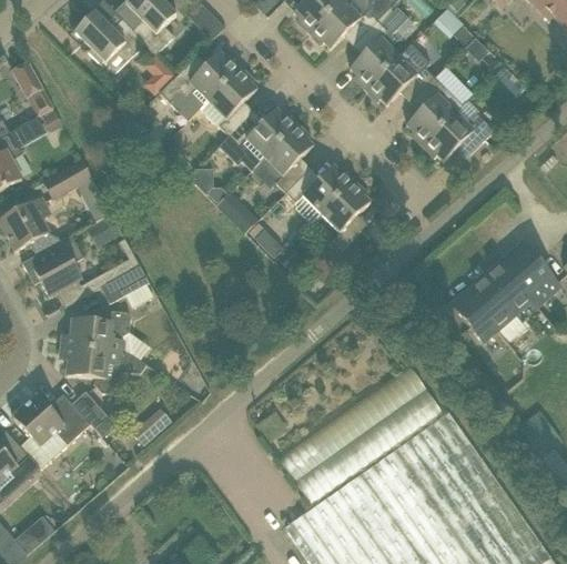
[(145,42),(145,43),(157,54),(175,36),(165,26),(176,14),(174,11),(175,10),(176,11),(178,10),(168,0),(130,0),(127,3),(143,20),(134,29),(133,30),(145,42)]
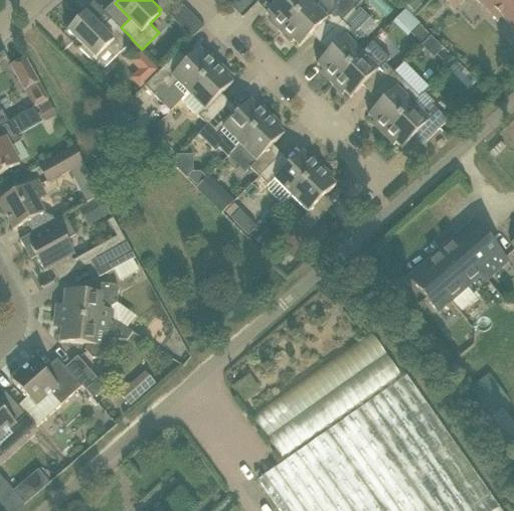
[(270,18),(281,29),(310,0),(276,0),(267,10),(273,16),(270,18)]
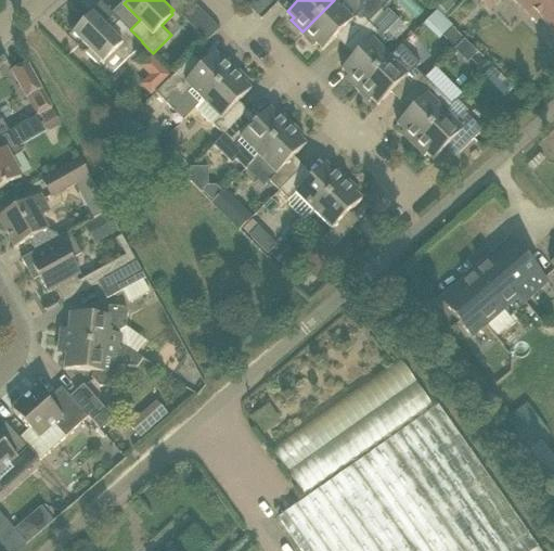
[(342,29),(350,39),(375,15),(359,0),(334,0),(303,31),(314,43),(317,40),(323,47),(342,29)]
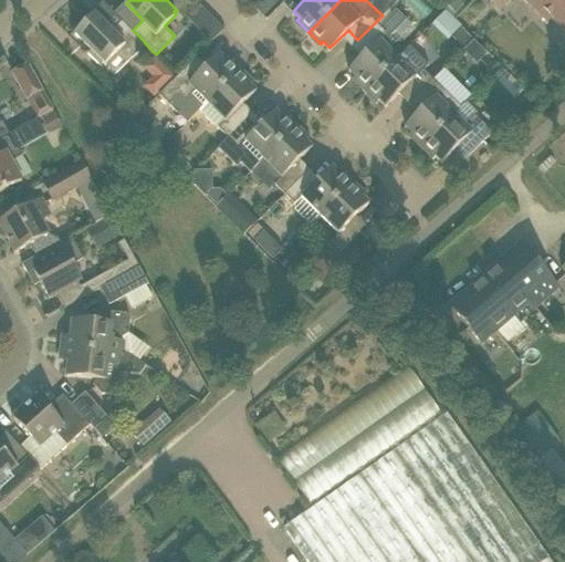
[(493,0),(501,7),(508,0),(527,0),(547,20),(552,16),(564,29),(564,0),(493,0)]
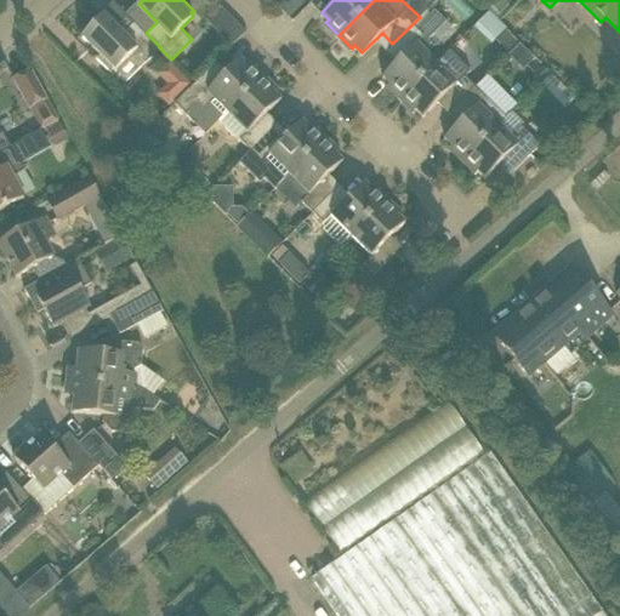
[(387,84),(400,97),(437,61),(426,49),(432,41),(430,38),(448,20),(436,7),(431,12),(427,9),(420,17),(392,44),(403,55),(384,74),(391,81),(387,84)]
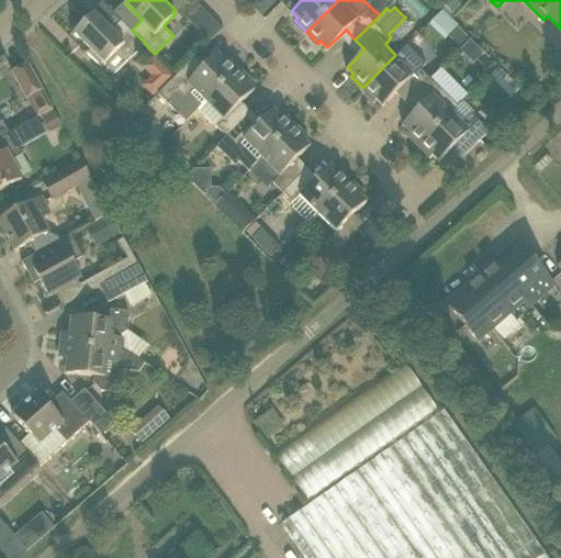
[(440,8),(429,21),(447,34),(457,21),(440,8)]
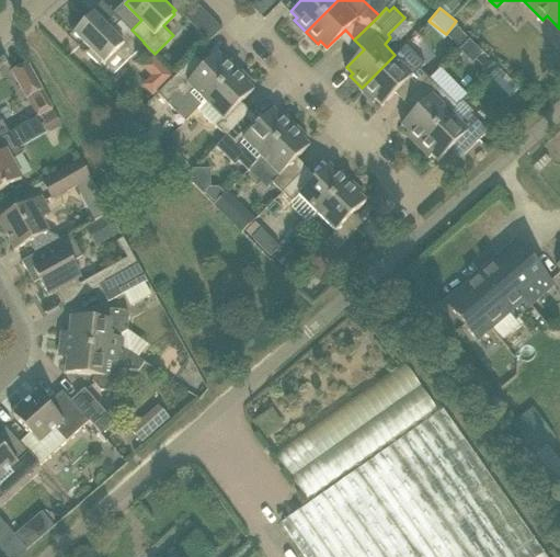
[(94,11),(75,31),(90,46),(87,49),(101,63),(103,60),(105,61),(116,50),(126,60),(144,43),(144,42),(132,30),(133,29),(122,19),(111,29),(94,11)]
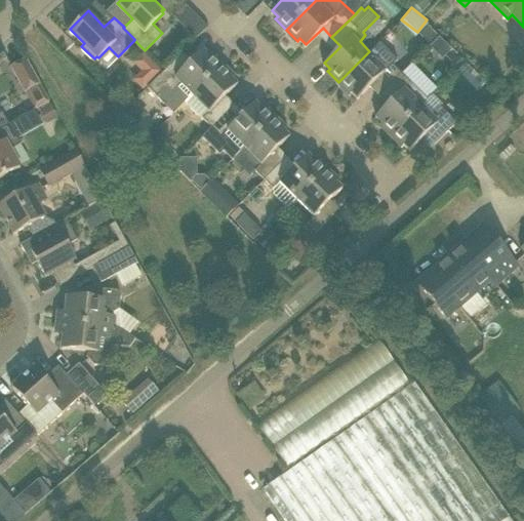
[(208,24),(198,13),(193,18),(193,26),(200,33),(208,24)]
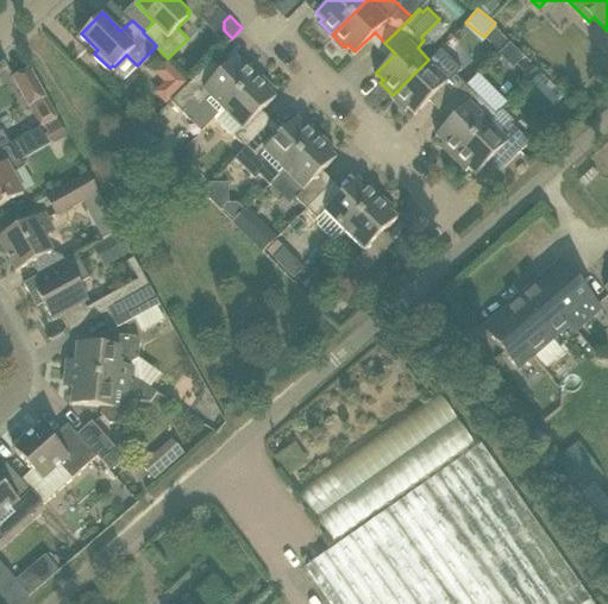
[(500,51),(514,64),(525,54),(511,41),(500,51)]
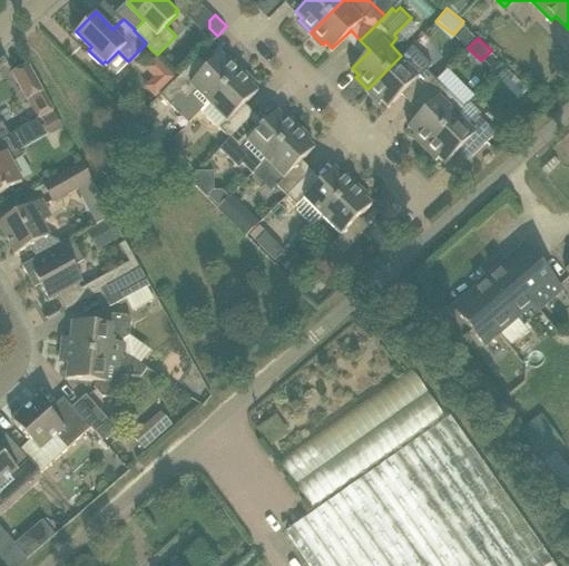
[(437,77),(428,68),(432,64),(413,44),(401,56),(368,89),(380,101),(382,98),(389,105),(406,87),(417,97),(437,77)]
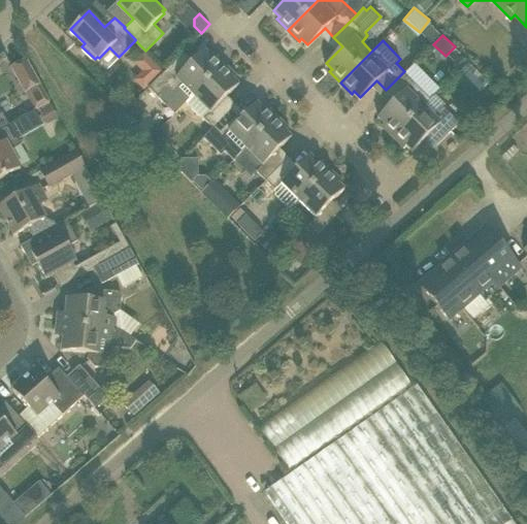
[(211,54),(205,47),(189,64),(179,55),(149,87),(175,112),(188,100),(225,62),(213,51),(211,54)]
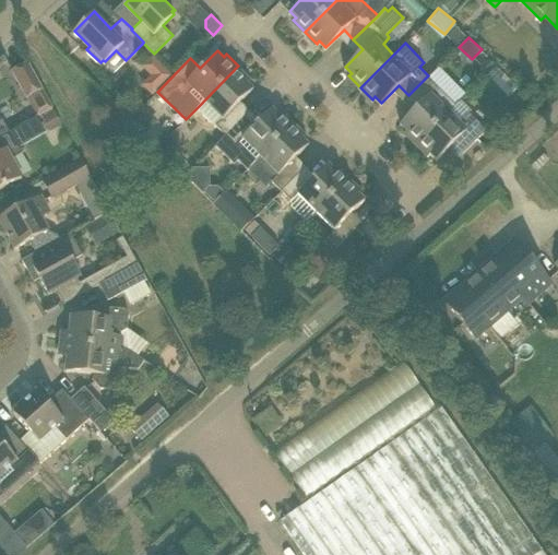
[(28,60),(14,68),(13,69),(27,96),(43,87),(28,60)]
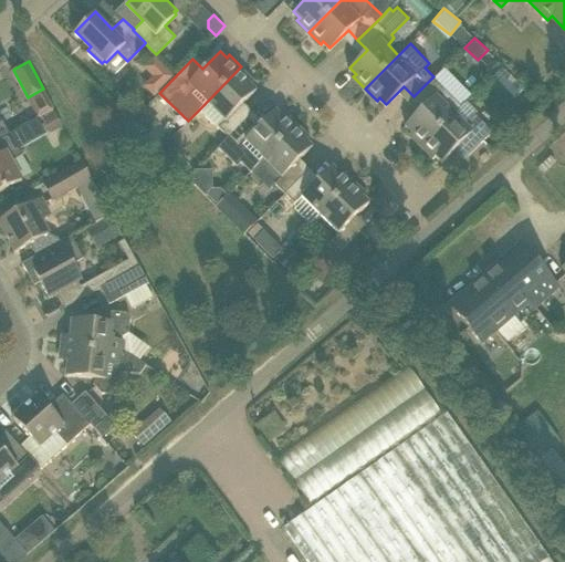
[(253,79),(241,66),(201,107),(229,135),(249,115),(239,106),(257,89),(250,82),(253,79)]
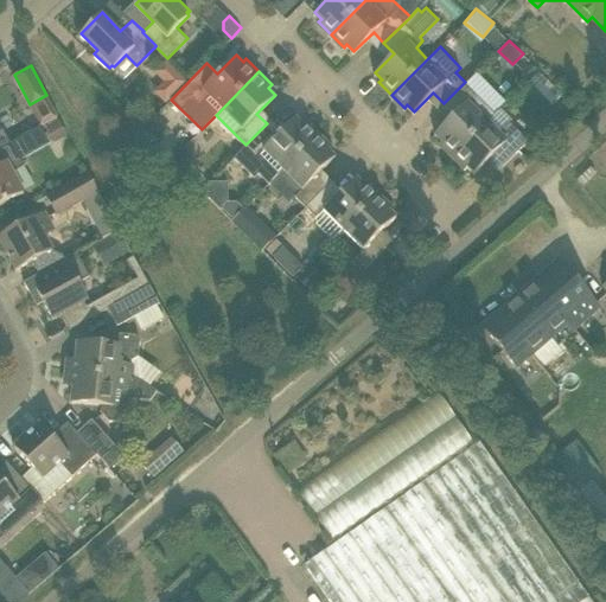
[(439,142),(452,155),(488,120),(476,108),(484,101),(465,82),(444,103),(454,113),(435,133),(442,140),(439,142)]
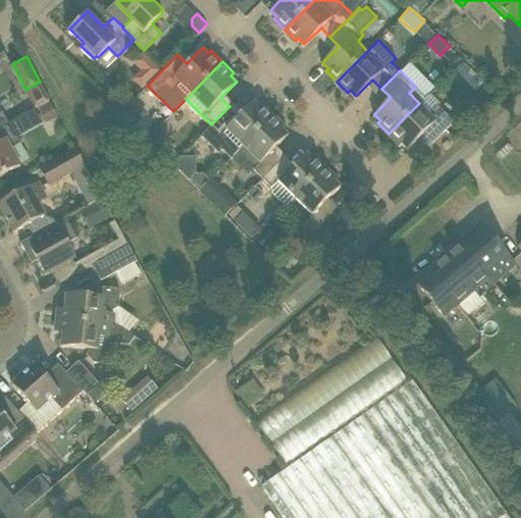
[(261,105),(255,99),(239,115),(229,106),(211,124),(202,135),(219,152),(236,136),(244,144),(274,113),(263,102),(261,105)]
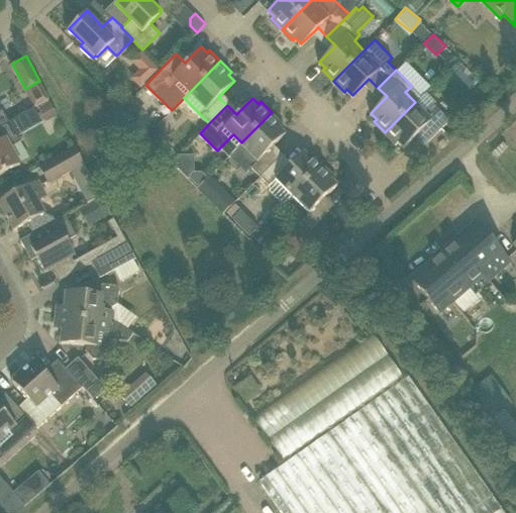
[(425,112),(415,102),(385,132),(396,143),(398,140),(404,146),(420,130),(429,139),(450,118),(434,102),(425,112)]
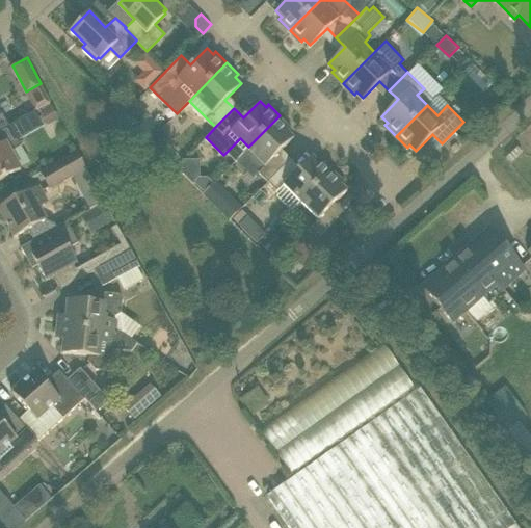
[(0,129),(10,124),(6,116),(0,114),(0,129)]
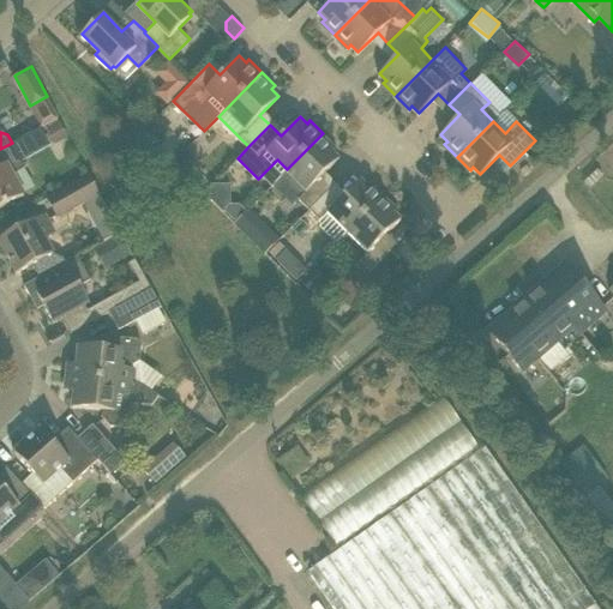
[(294,203),(300,198),(310,207),(331,186),(320,176),(340,156),(332,149),(336,146),(323,133),(287,169),(288,170),(275,184),(294,203)]
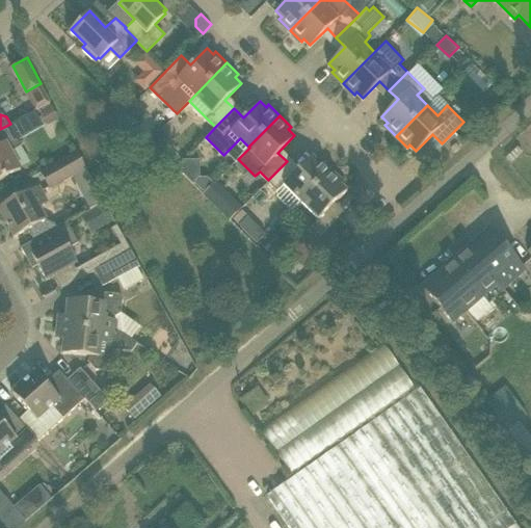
[(0,179),(21,167),(11,150),(23,142),(11,123),(10,124),(0,129),(0,179)]
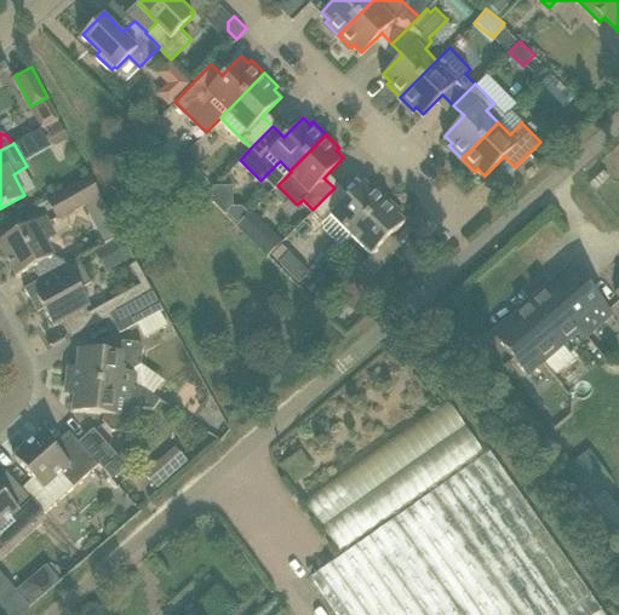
[(58,219),(101,195),(90,174),(46,199),(58,219)]
